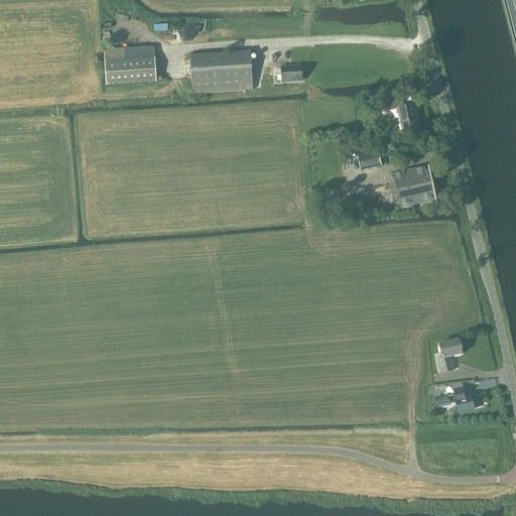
[(157,83),(155,58),(154,48),(104,51),(106,86),(157,83)]
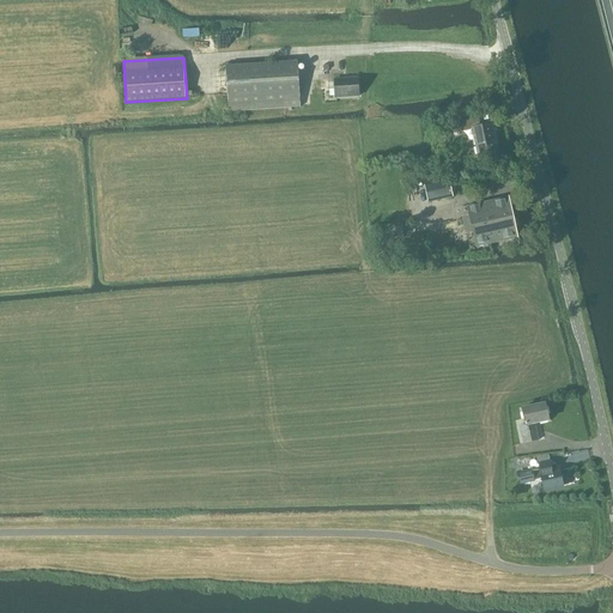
[(226,67),(229,111),(301,108),(298,62),(226,67)]
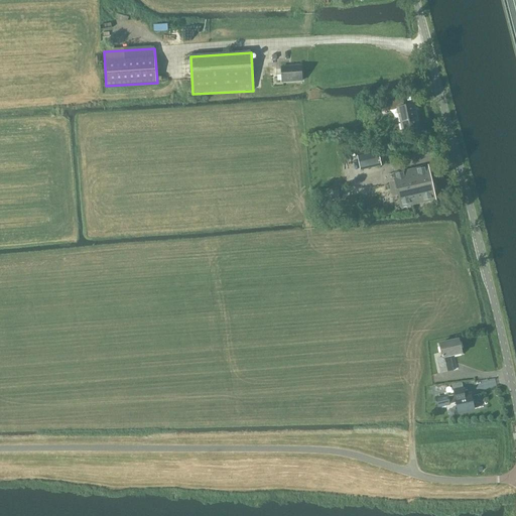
[(281,68),(282,83),(302,81),(301,67),(281,68)]
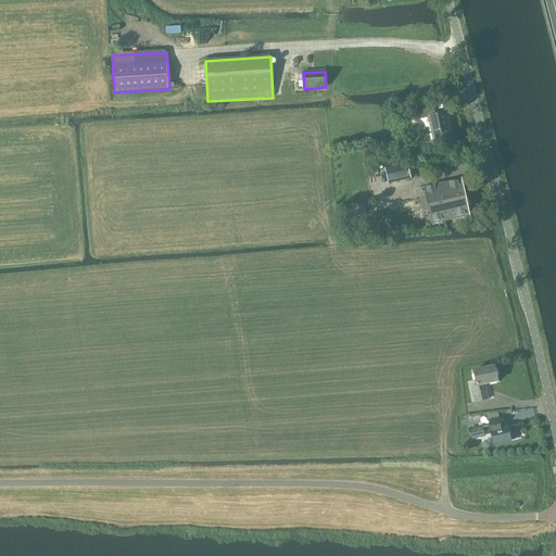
[(434,142),(452,138),(446,113),(437,113),(434,108),(416,111),(418,119),(429,117),(434,142)]
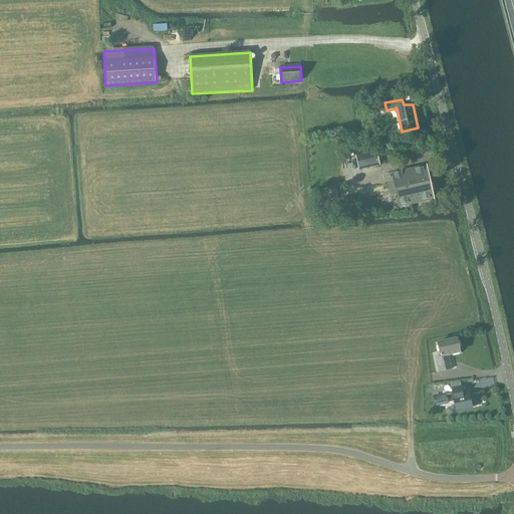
[(357,156),(360,170),(381,165),(378,151),(357,156)]
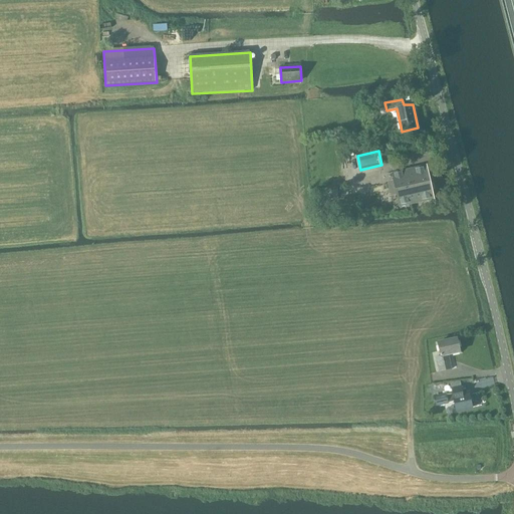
[(434,200),(427,166),(392,173),(400,207),(434,200)]
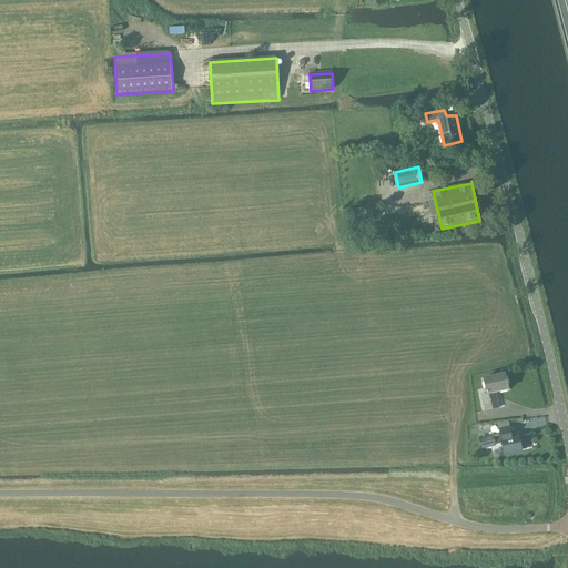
[(357,209),(358,222),(367,222),(367,216),(374,216),(373,208),(357,209)]
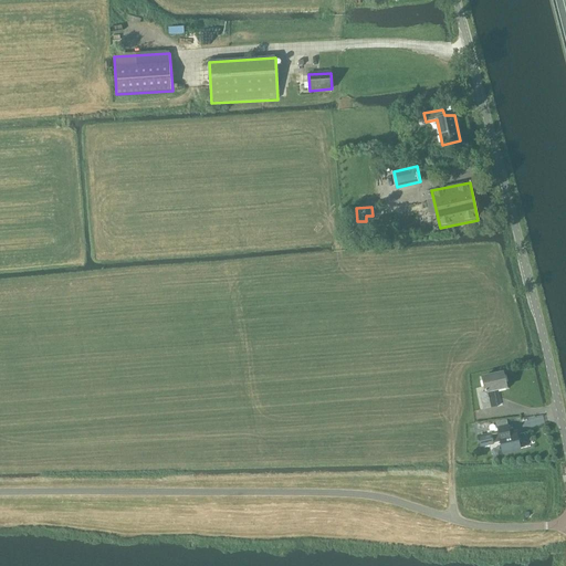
[(415,211),(398,215),(402,233),(419,229),(415,211)]
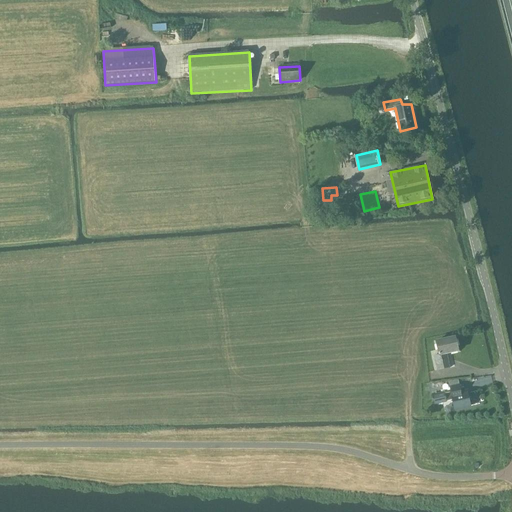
[(447,354),(459,351),(456,338),(436,342),(439,355),(434,357),(437,370),(450,368),(447,354)]
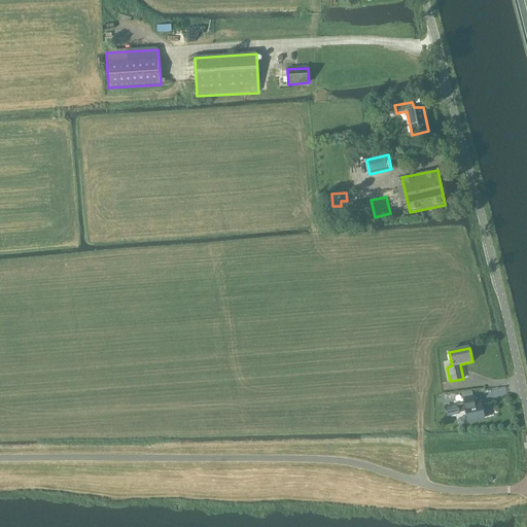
[(464,403),(446,408),(448,416),(465,412),(468,422),(485,418),(482,405),(476,407),(472,392),(462,393),(464,403)]
